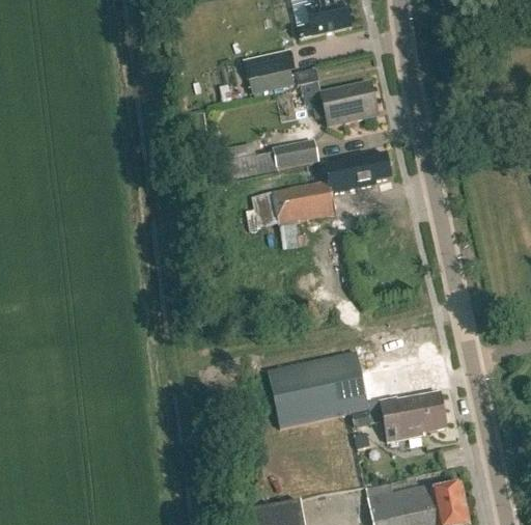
[(313,0),(314,4),(305,6),(309,24),(298,27),(300,38),(351,26),(345,0),(313,0)]
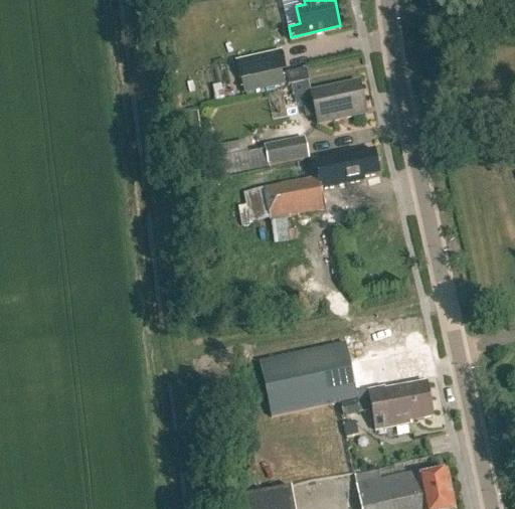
[(282,46),(234,56),(238,75),(241,75),(245,92),(285,82),(281,65),(285,64),(282,46)]
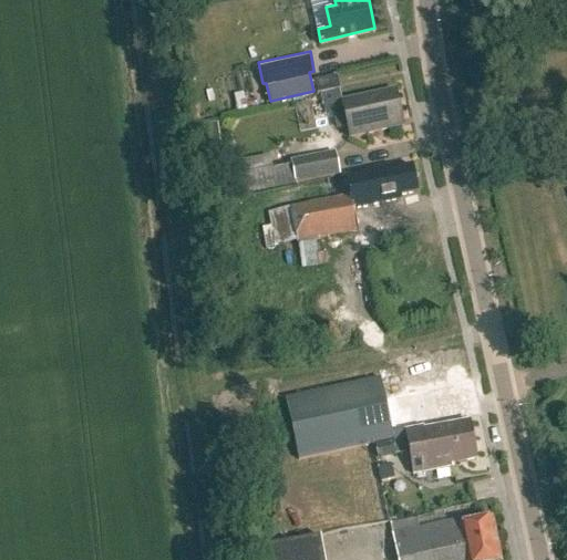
[(317,90),(340,85),(337,73),(315,78),(317,90)]
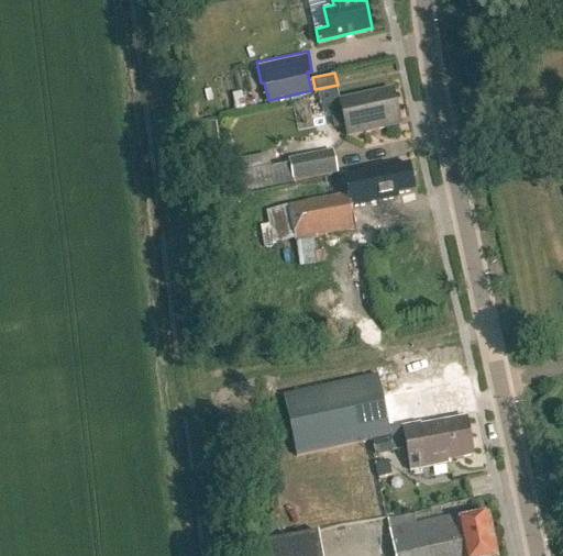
[(335,126),(345,124),(348,133),(400,122),(392,85),(340,97),(342,109),(331,111),(335,126)]
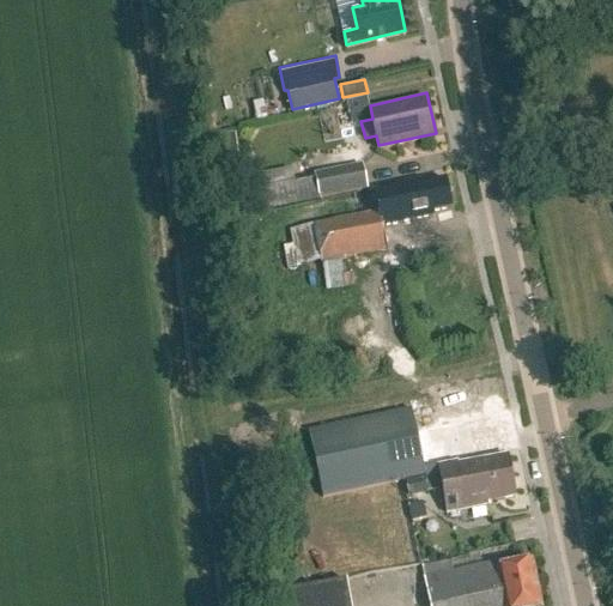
[(236,132),(213,134),(214,153),(237,151),(236,132)]
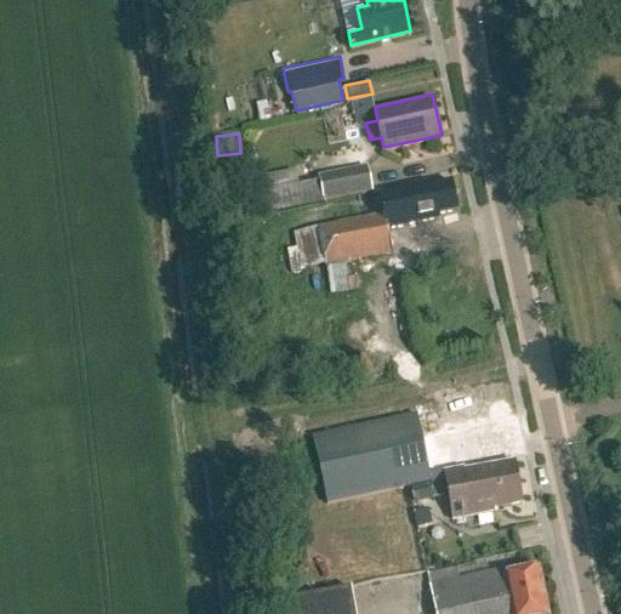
[(318,171),(324,197),(372,186),(366,160),(318,171)]
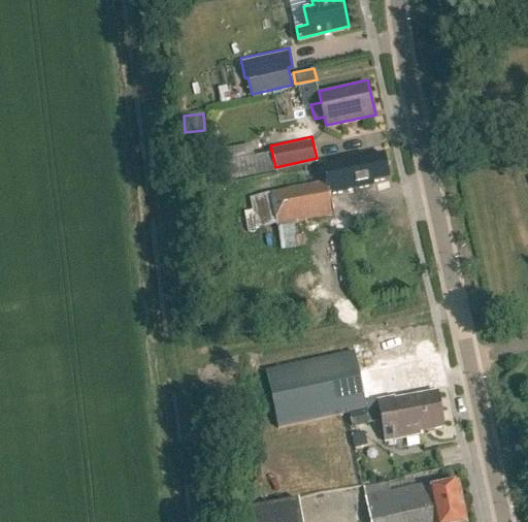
[(271,151),(222,160),(226,180),(275,169),(271,151)]
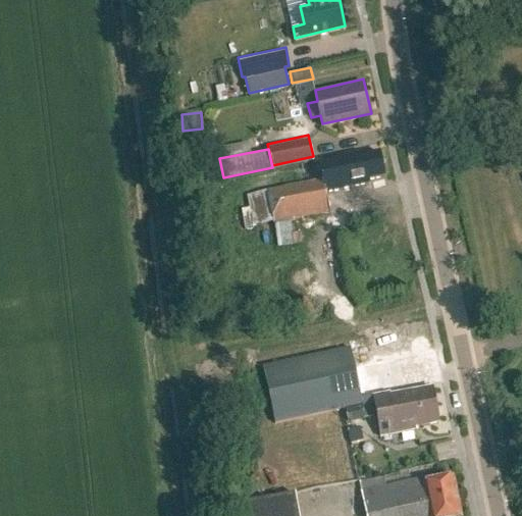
[(333,157),(334,161),(317,164),(320,177),(321,177),(322,179),(337,176),(340,185),(340,186),(367,179),(366,176),(383,172),(378,150),(361,154),(361,151),(333,157)]
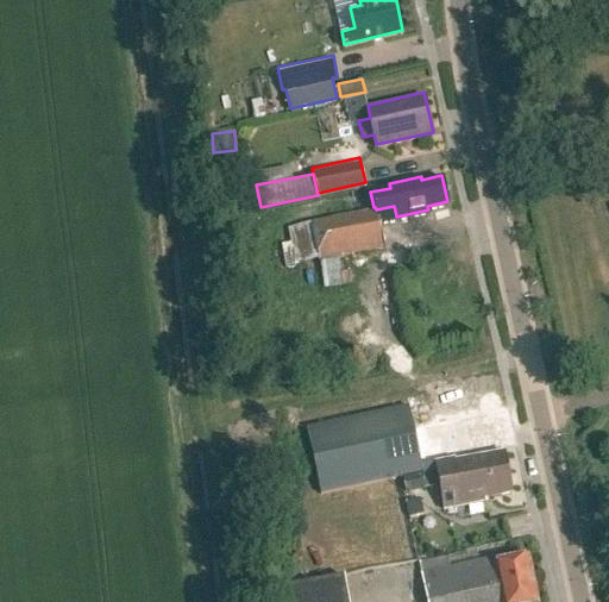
[(375,207),(374,207),(311,220),(318,256),(383,243),(376,209),(375,207)]
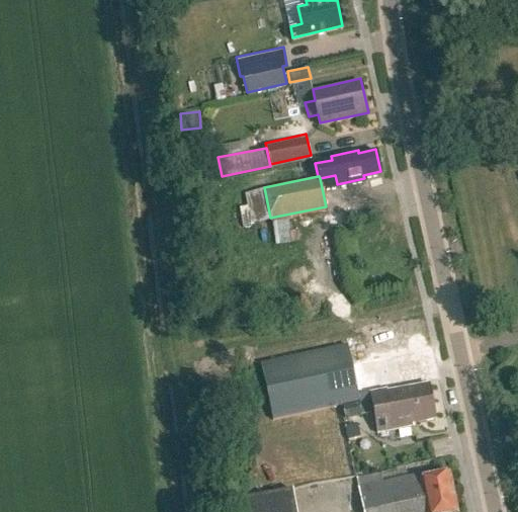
[(411,420),(433,416),(427,381),(393,388),(393,390),(385,391),(384,387),(368,390),(357,393),(348,341),(260,357),(270,412),(357,397),(360,410),(372,408),(376,429),(411,423),(411,420)]
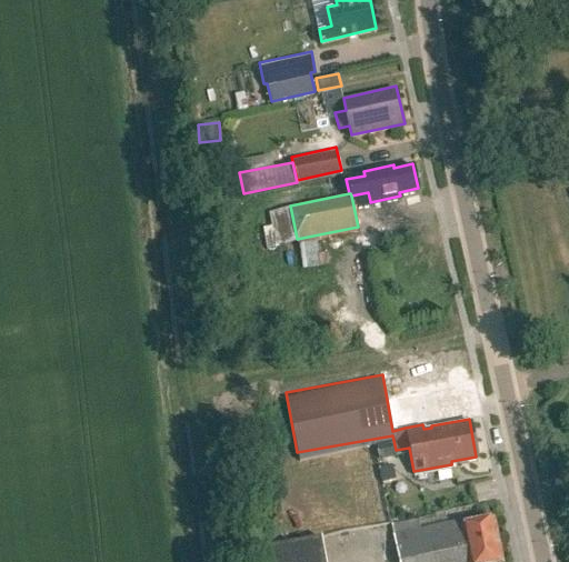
[(419,514),(391,521),(393,530),(421,524),(419,514)]
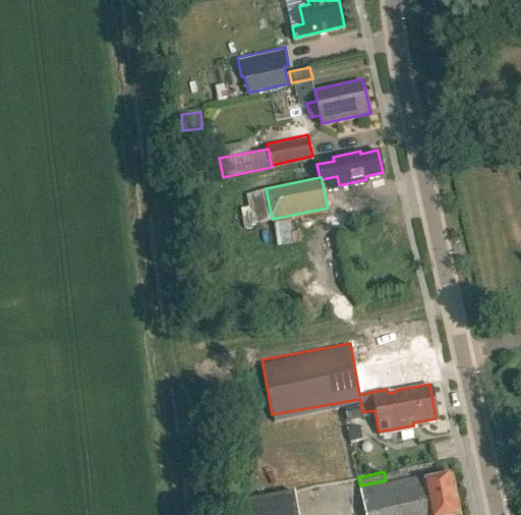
[(451,514),(460,513),(452,473),(422,479),(421,474),(359,488),(365,514),(451,514)]
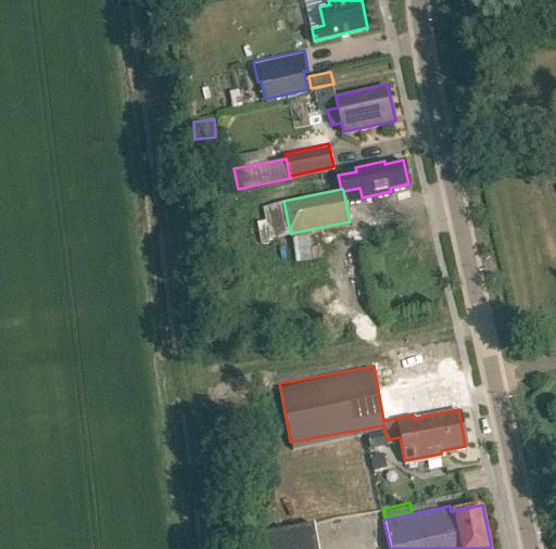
[(318,548),(314,522),(256,533),(260,548),(318,548)]
